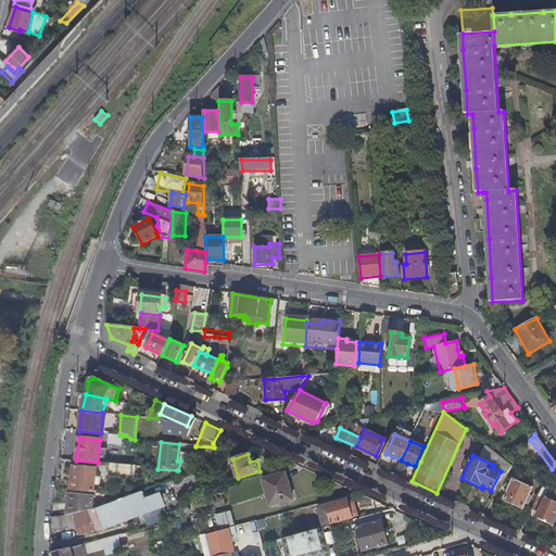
[(113,464),(112,474),(137,475),(138,465),(113,464)]
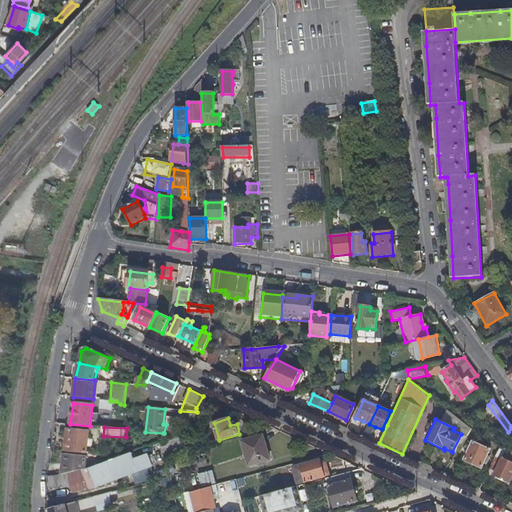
[(69,429),(67,450),(88,451),(90,431),(69,429)]
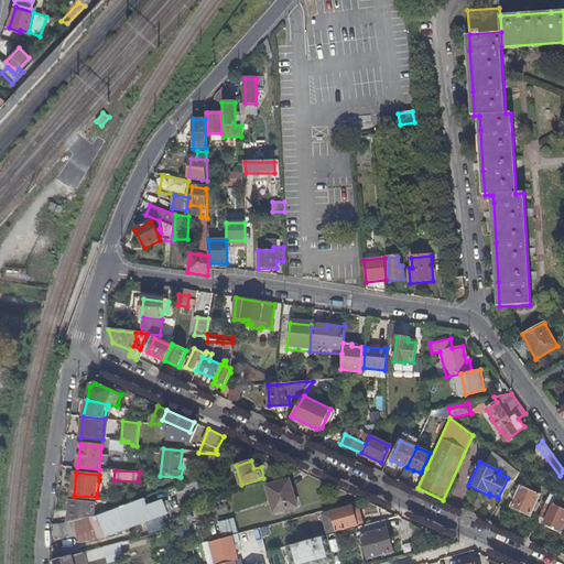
[(292,479),(271,487),(279,513),(301,507),(292,479)]
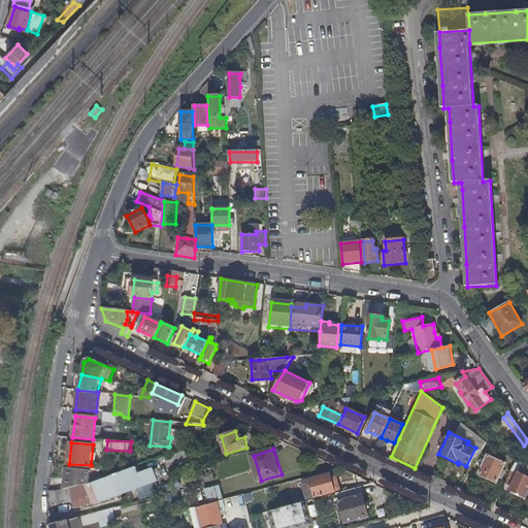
[(479,474),(496,484),(506,463),(488,455),(479,474)]
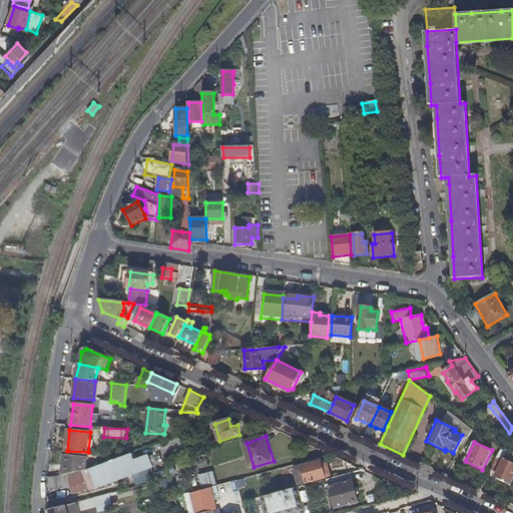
[(154,453),(152,446),(139,451),(140,455),(145,453),(146,455),(154,453)]
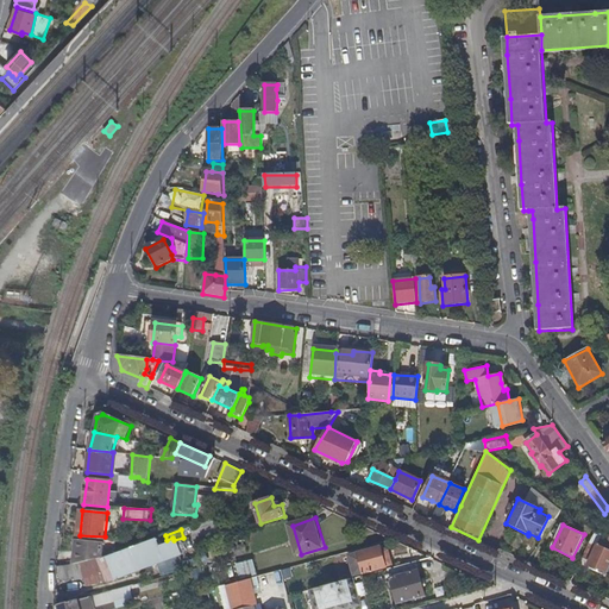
[(596,547),(589,544),(583,559),(589,562),(588,565),(607,572),(608,566),(608,535),(603,547),(597,545),(596,547)]
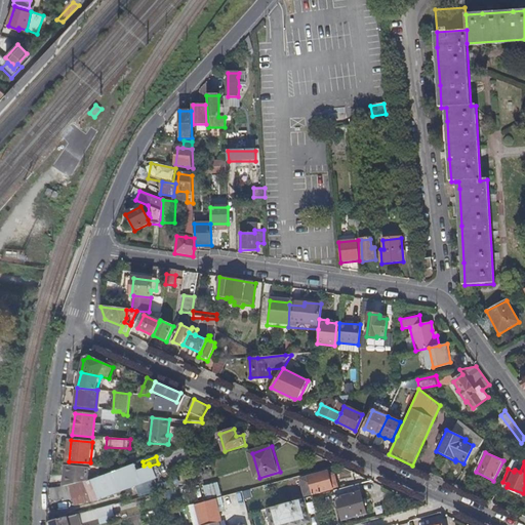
[(92,480),(99,499),(160,478),(158,470),(150,472),(149,470),(138,473),(135,463),(127,467),(107,474),(99,476),(92,480)]
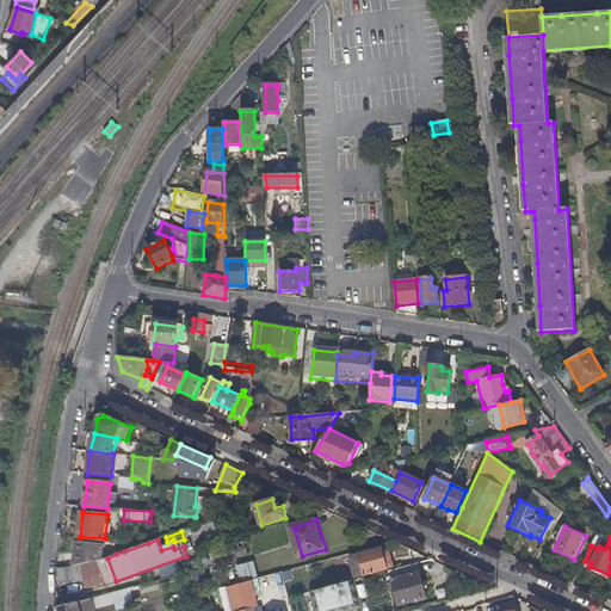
[(80,542),(78,565),(80,563),(103,560),(104,544),(80,542)]
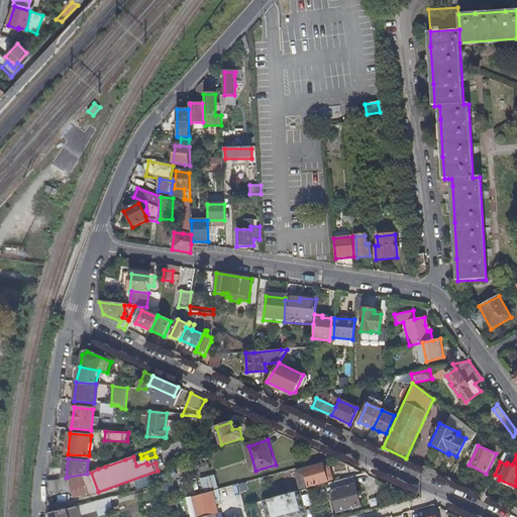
[(323,464),(304,470),(308,488),(327,483),(323,464)]
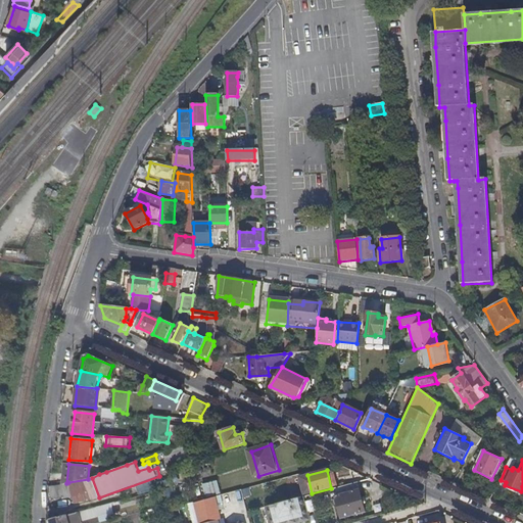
[(370,479),(361,474),(348,480),(349,485),(358,483),(370,479)]
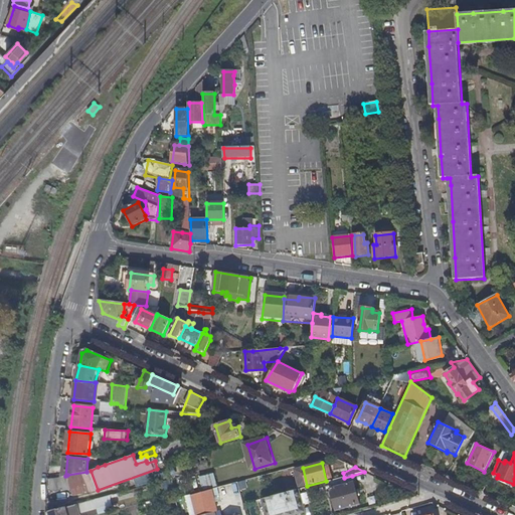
[(87,472),(67,475),(73,496),(98,490),(91,471),(87,472)]
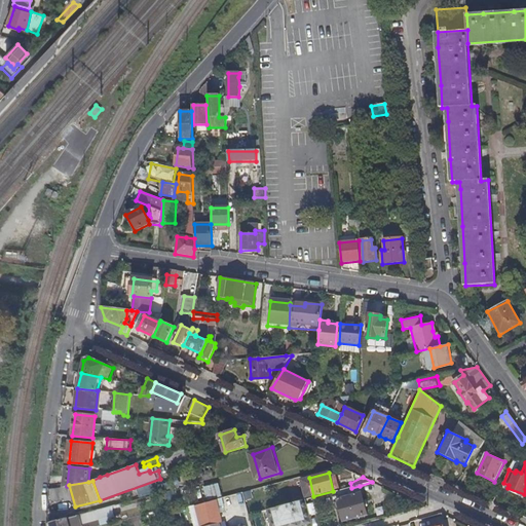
[(220,483),(205,486),(208,498),(223,496),(220,483)]
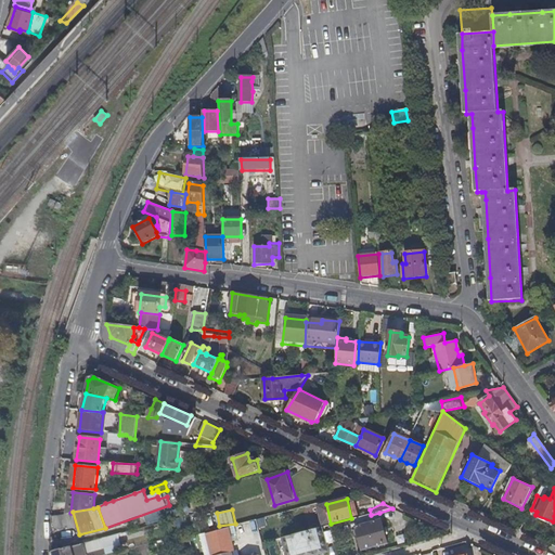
[(379,513),(371,515),(353,519),(362,552),(388,545),(379,513)]
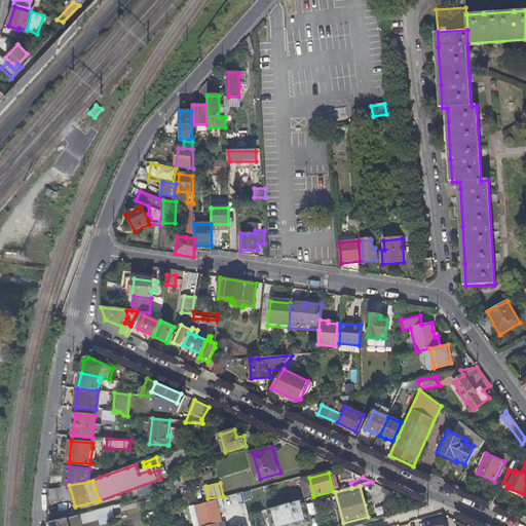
[(313,498),(269,510),(272,525),(300,525),(309,524),(307,516),(317,514),(313,498)]
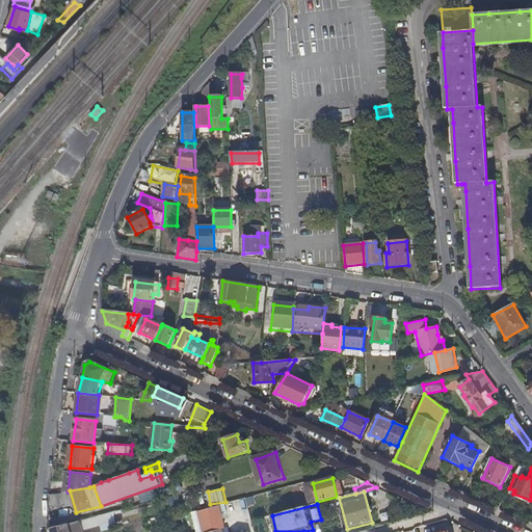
[(217,506),(197,511),(203,531),(212,531),(223,529),(217,506)]
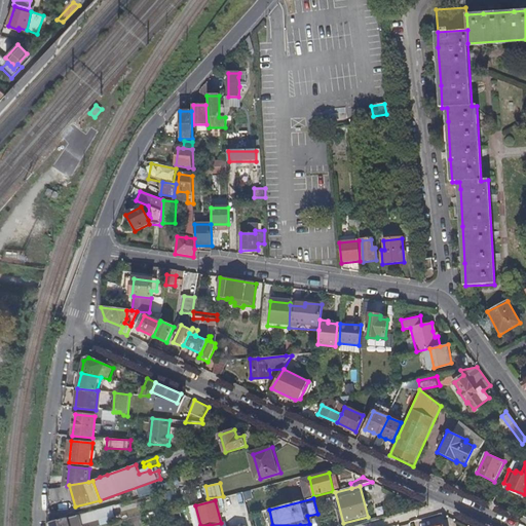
[(101,525),(98,512),(79,516),(81,525),(101,525)]
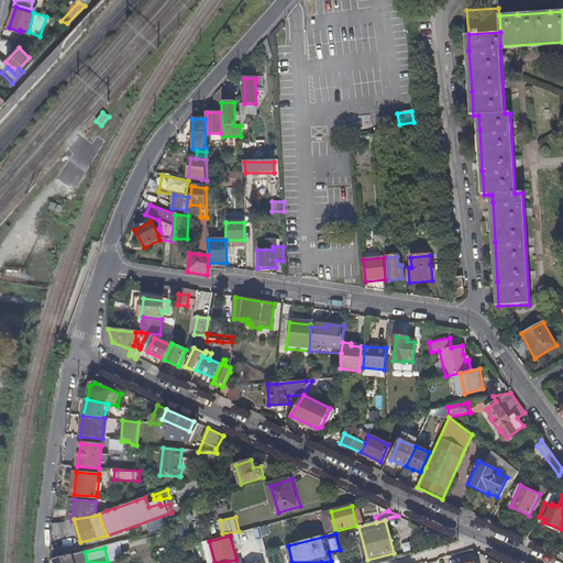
[(85,552),(72,555),(73,562),(84,562),(87,562),(85,552)]
